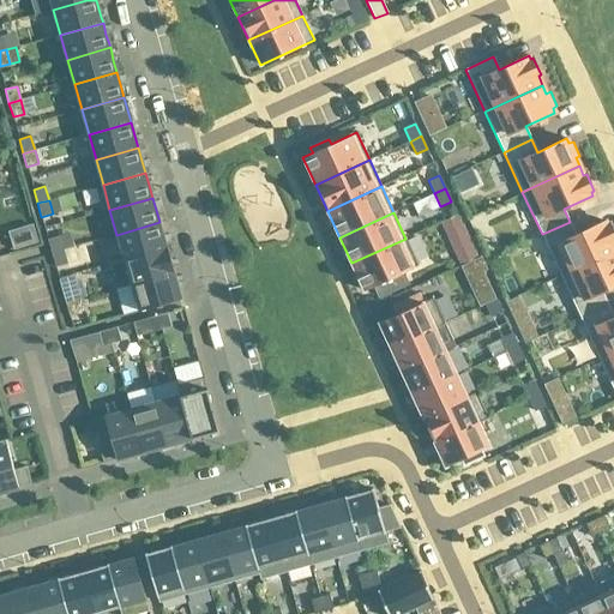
[(560,276),(613,251),(613,234),(609,223),(606,224),(605,221),(576,234),(570,222),(542,234),(560,276)]
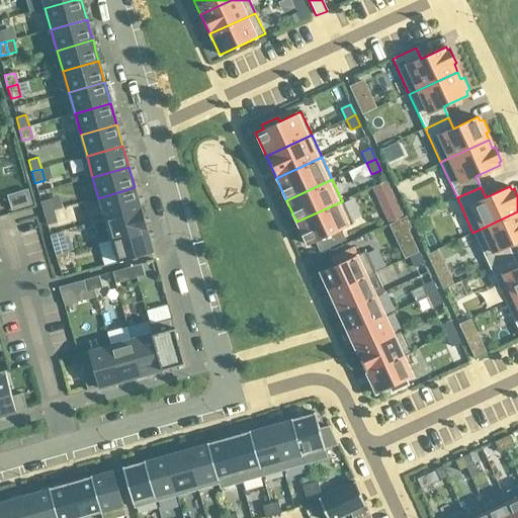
[(140,207),(140,204),(135,187),(98,198),(104,219),(141,208),(141,207),(140,207)]
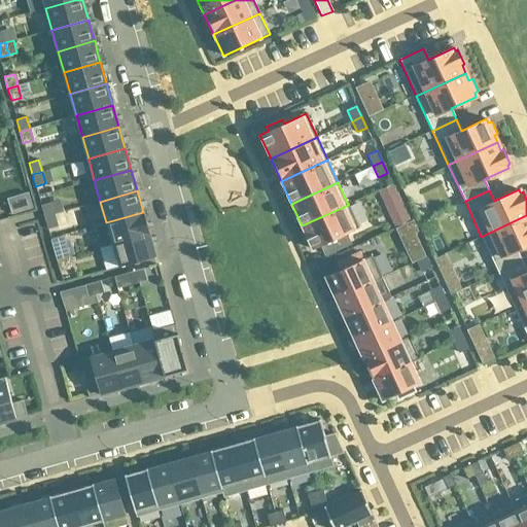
[(384,200),(395,226),(409,220),(396,194),(390,197),(384,200)]
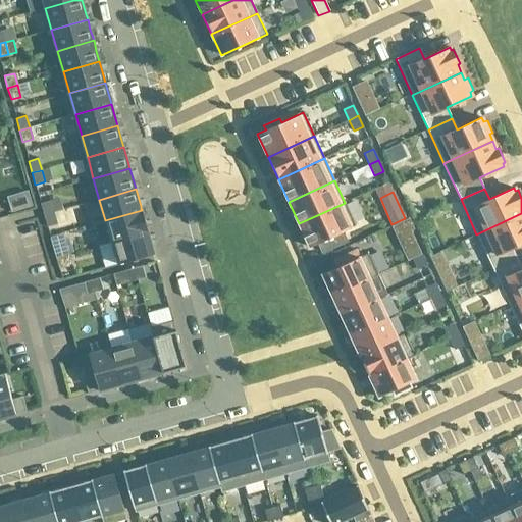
[(54,212),(50,201),(41,203),(44,215),(54,212)]
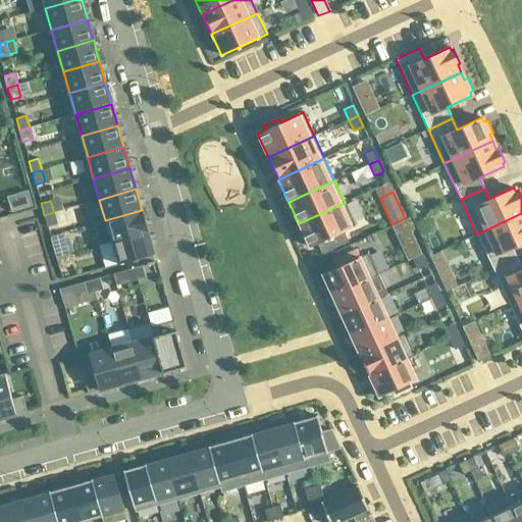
[(345,203),(299,223),(309,247),(318,243),(322,252),(347,242),(342,232),(355,225),(345,203)]
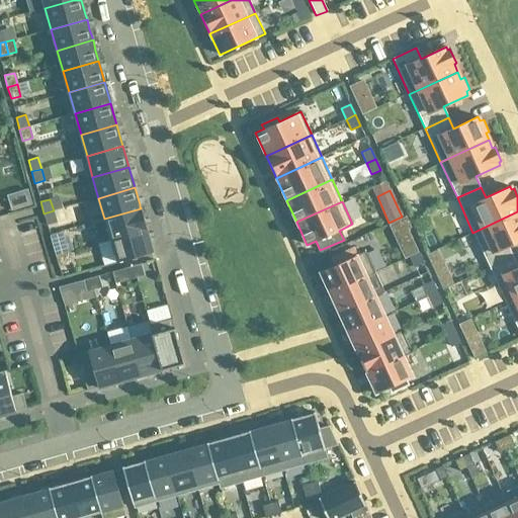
[(147,230),(146,226),(141,208),(104,219),(110,240),(147,230)]
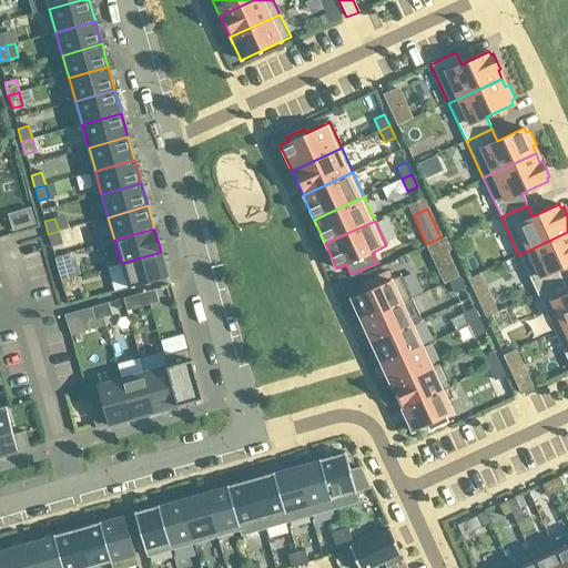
[(62,244),(59,231),(48,234),(51,246),(62,244)]
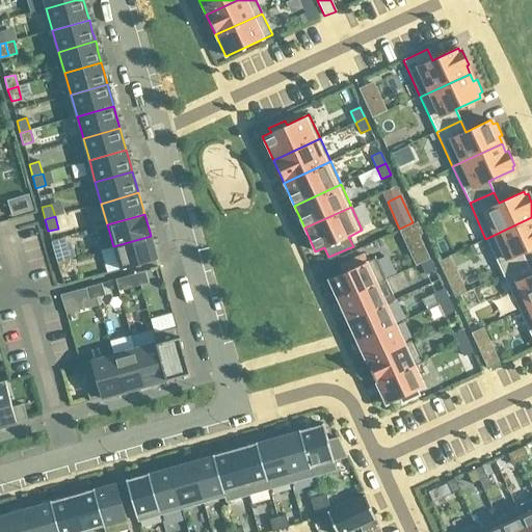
[(502,274),(527,263),(522,253),(531,247),(531,217),(485,239),(502,274)]
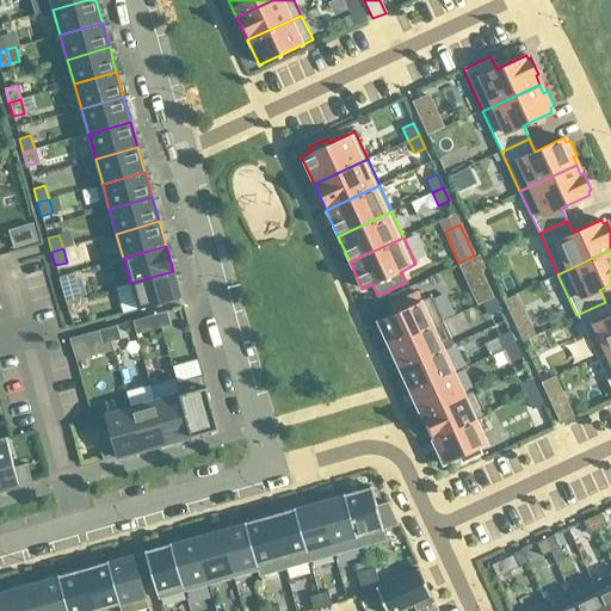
[(467,260),(473,273),(483,269),(477,255),(467,260)]
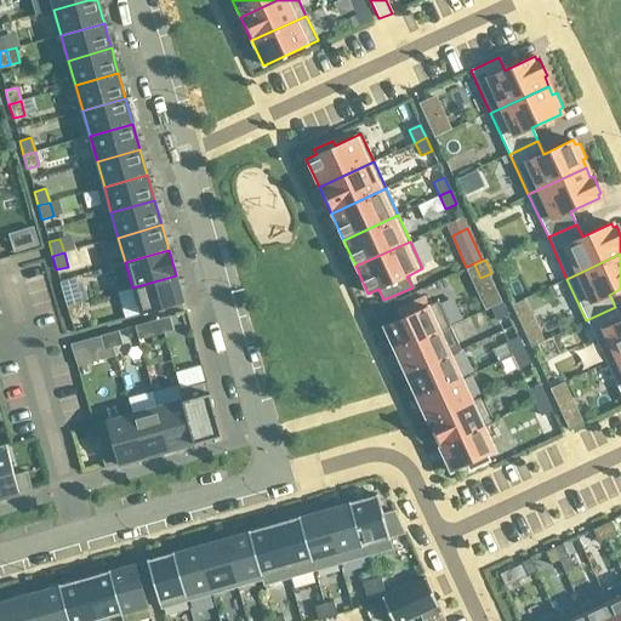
[(183,302),(177,280),(176,277),(177,277),(176,275),(132,288),(140,314),(183,302)]
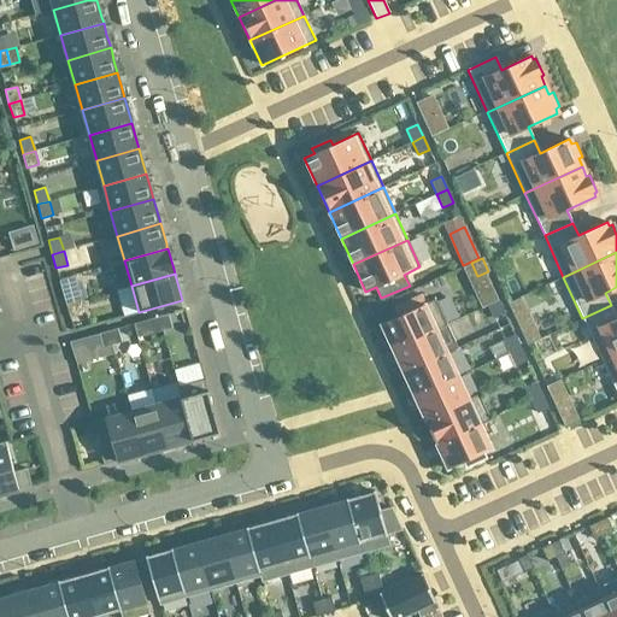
[(77,301),(74,287),(62,291),(66,305),(77,301)]
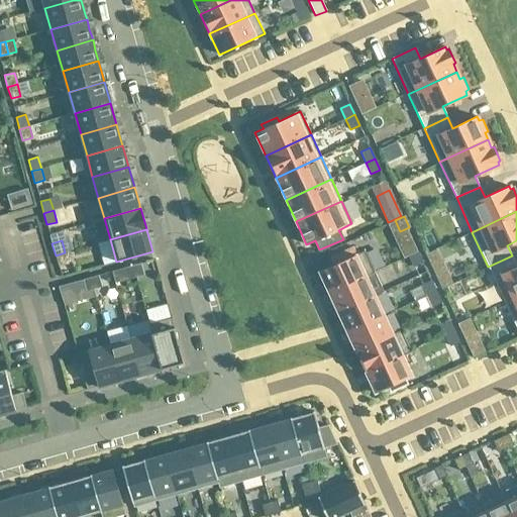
[(329,293),(374,272),(365,250),(319,272),(329,293)]
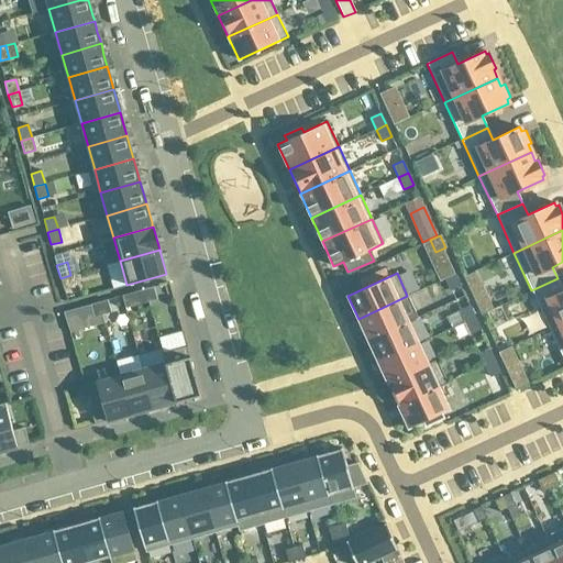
[(454,274),(444,278),(450,290),(460,286),(454,274)]
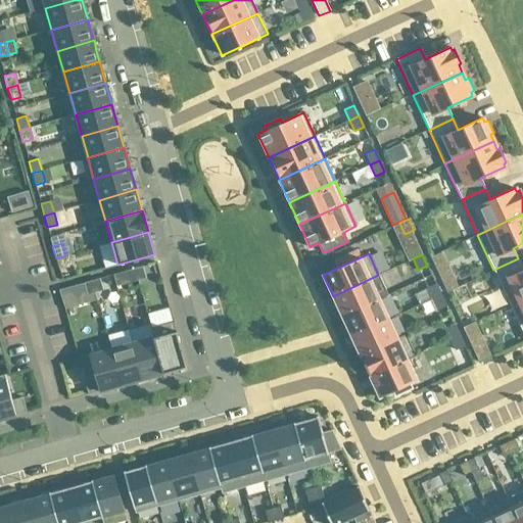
[(69,267),(65,255),(56,258),(59,270),(69,267)]
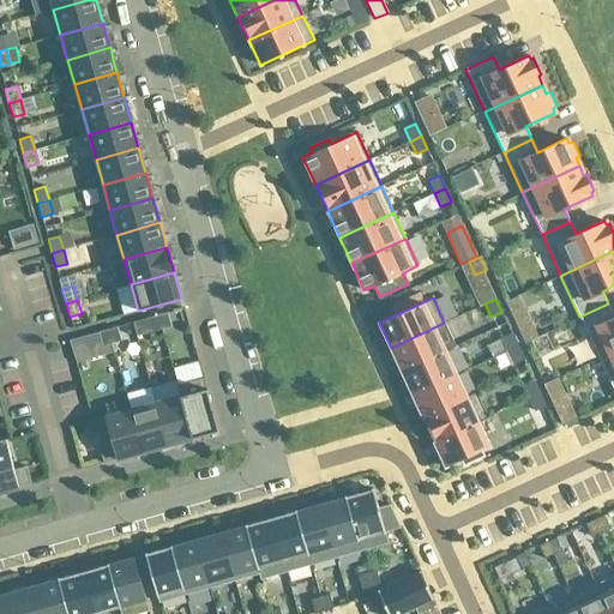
[(613,317),(608,304),(579,317),(600,360),(613,351),(613,317)]
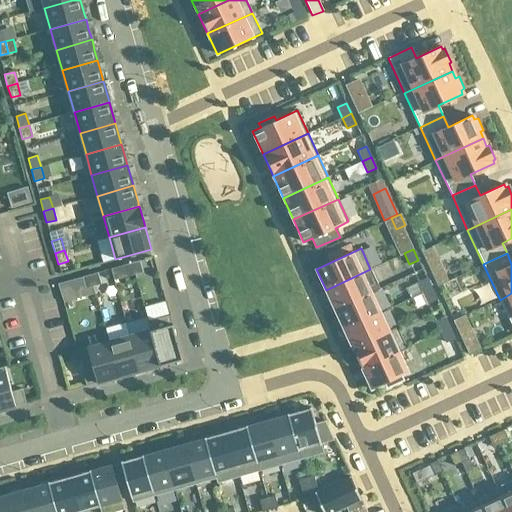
[(131,263),(135,274),(142,273),(139,261),(131,263)]
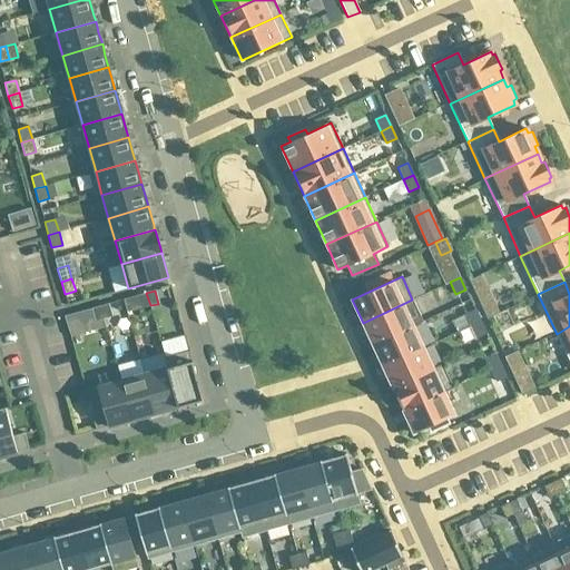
[(150,305),(146,293),(137,295),(140,307),(150,305)]
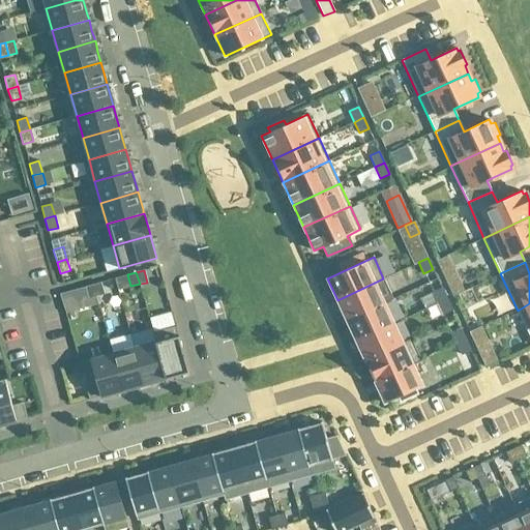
[(384,303),(393,299),(383,278),(337,300),(346,321),(384,303)]
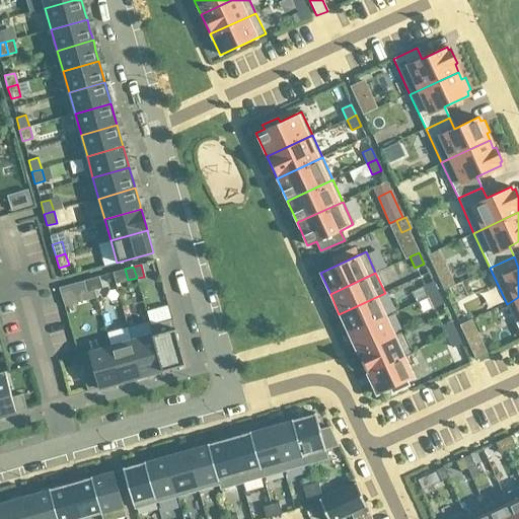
[(442,291),(453,285),(448,273),(436,279),(442,291)]
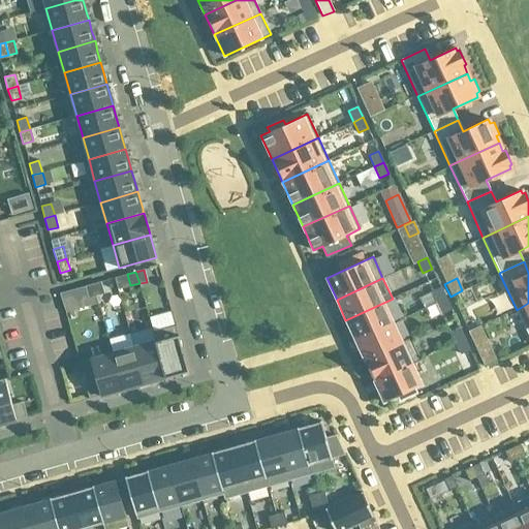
[(93,284),(96,296),(103,293),(100,282),(93,284)]
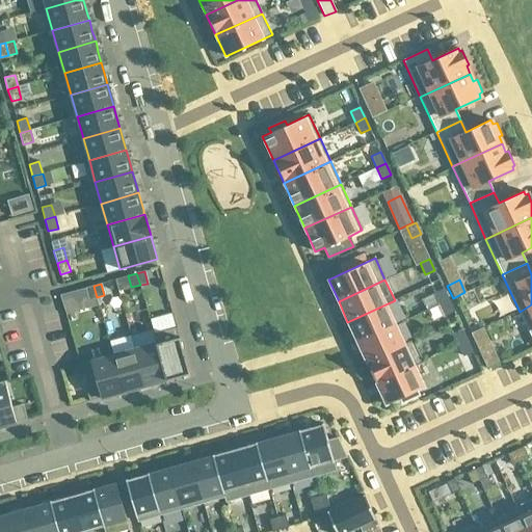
[(88,300),(97,297),(94,286),(85,288),(88,300)]
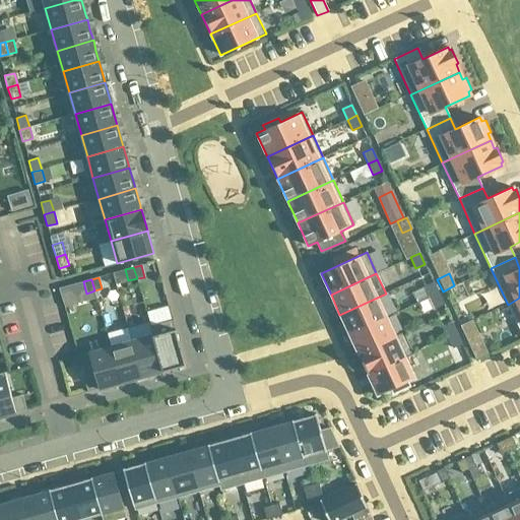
[(425,286),(430,298),(439,294),(434,282),(425,286)]
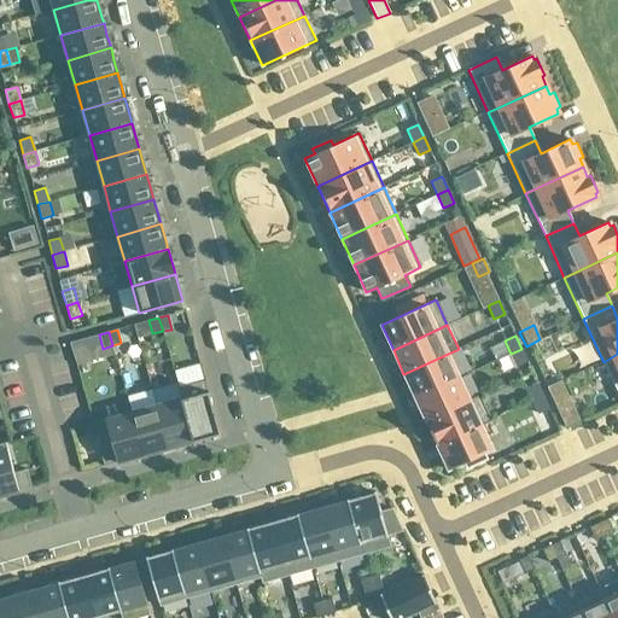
[(511,354),(517,367),(528,361),(522,349),(511,354)]
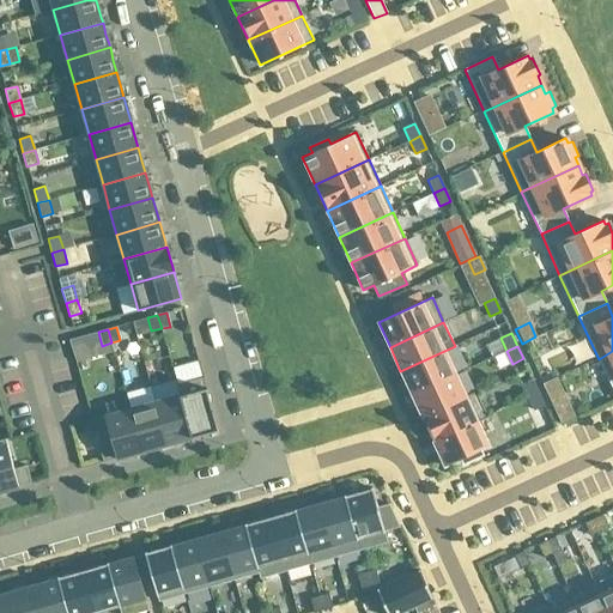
[(455,374),(444,351),(400,371),(411,393),(411,394),(455,374)]
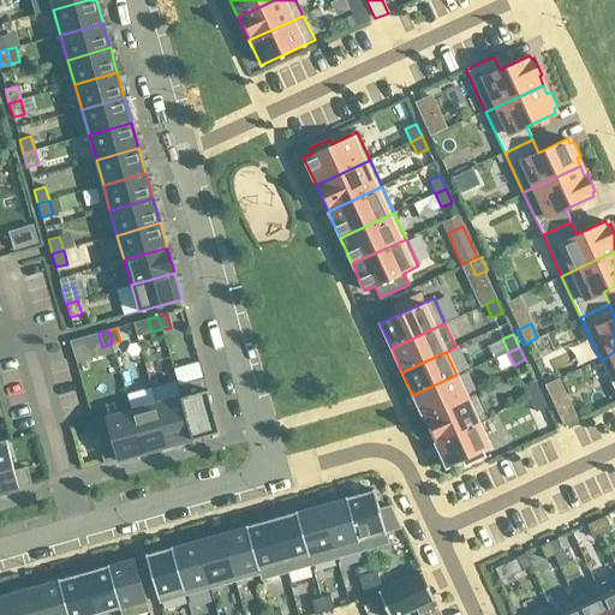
[(614,352),(601,360),(614,392),(614,352)]
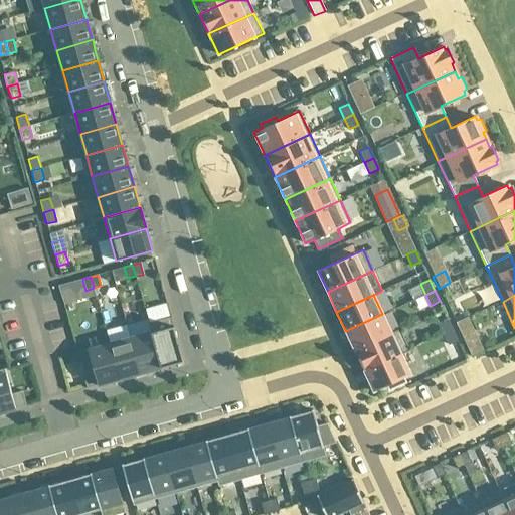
[(354,351),(400,330),(399,329),(391,333),(382,314),(345,331),(354,351)]
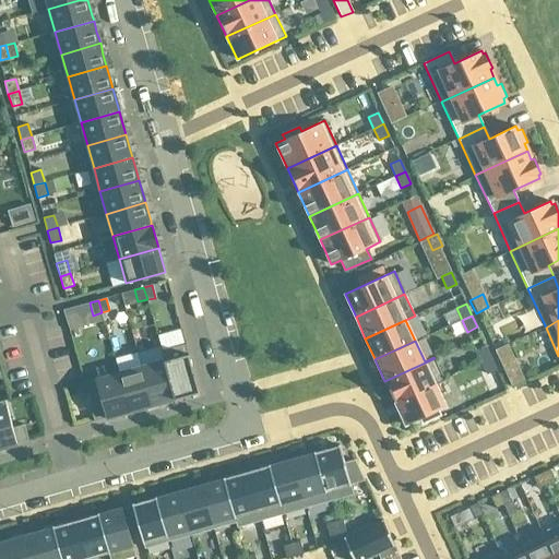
[(164,360),(175,399),(199,392),(185,344),(161,351),(163,360),(164,360)]
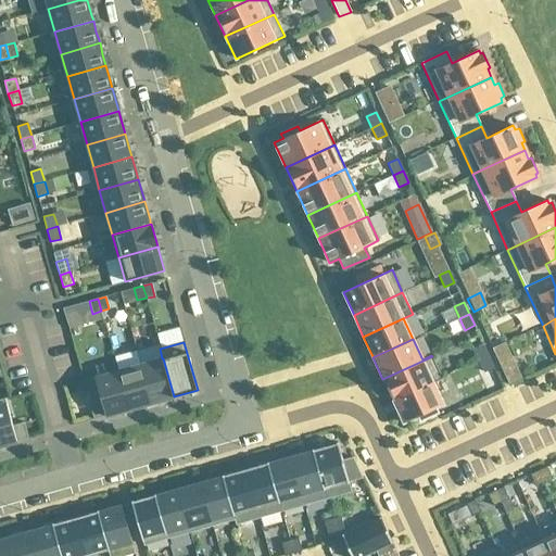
[(474,349),(479,361),(489,356),(483,344),(474,349)]
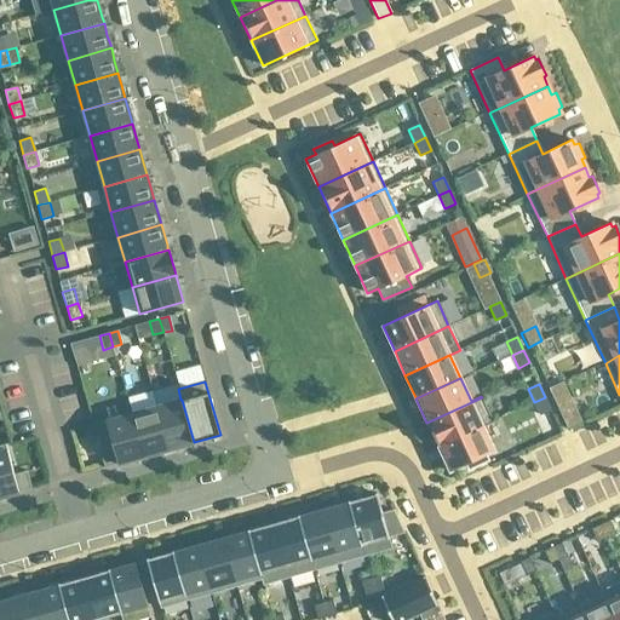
[(438,447),(493,422),(482,397),(426,423),(438,447)]
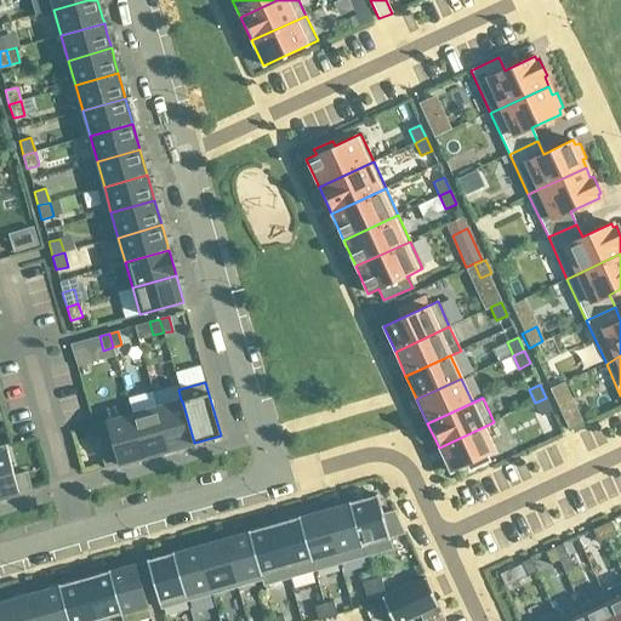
[(535,403),(541,416),(552,411),(546,398),(535,403)]
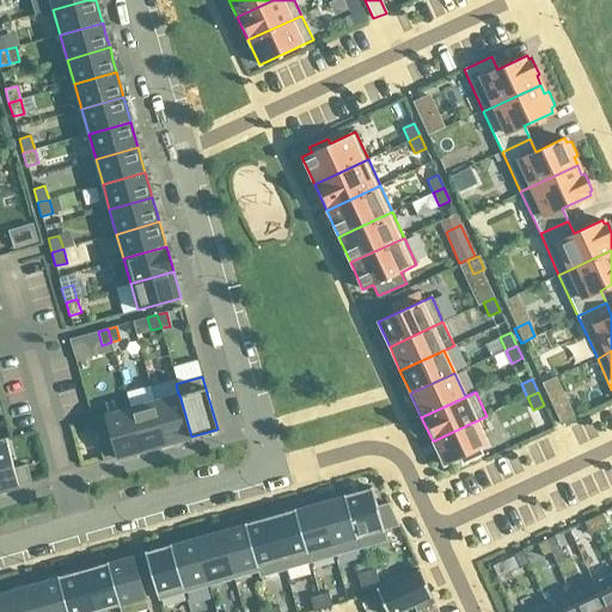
[(179,395),(178,395),(155,402),(167,444),(191,436),(179,395)]
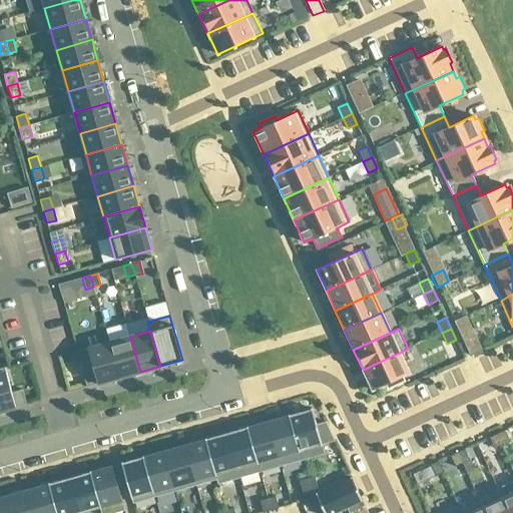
[(140,372),(130,337),(109,343),(119,378),(140,372)]
